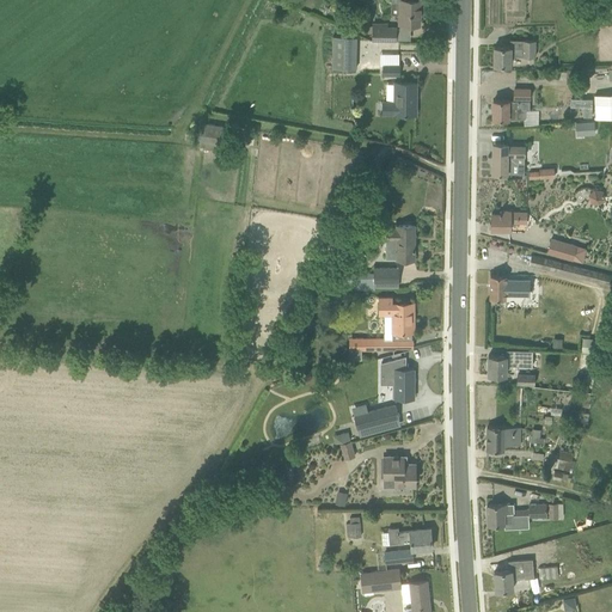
[(399,24),(420,25),(420,16),(423,16),(422,0),(391,0),(390,0),(390,1),(399,1),(399,24)]
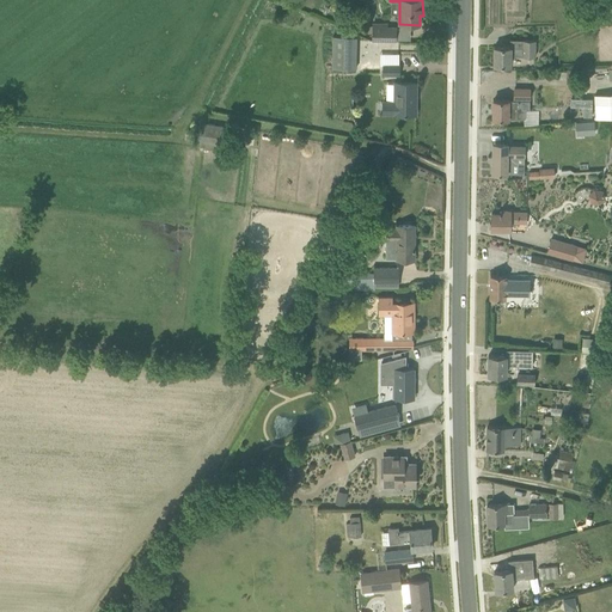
[(611,7),(593,10),(594,20),(611,19),(611,7)]
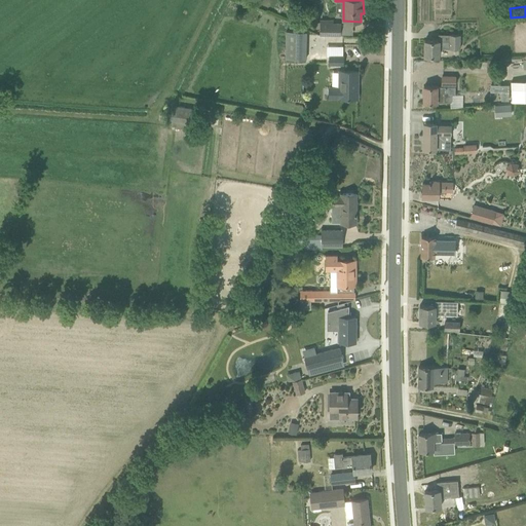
[(341,34),(341,22),(334,22),(334,20),(321,19),(320,34),(341,34)]
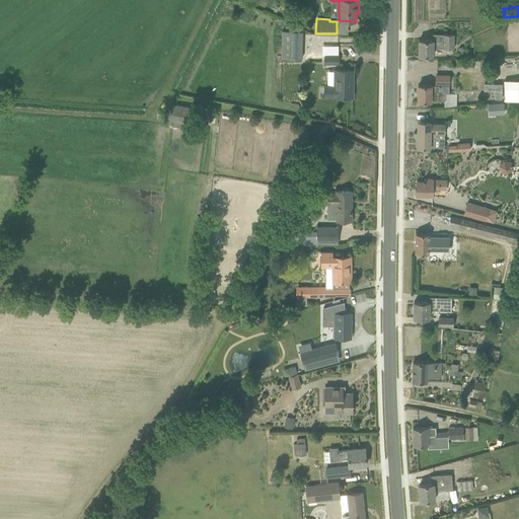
[(302,30),(282,30),(282,58),(302,58),(302,30)]
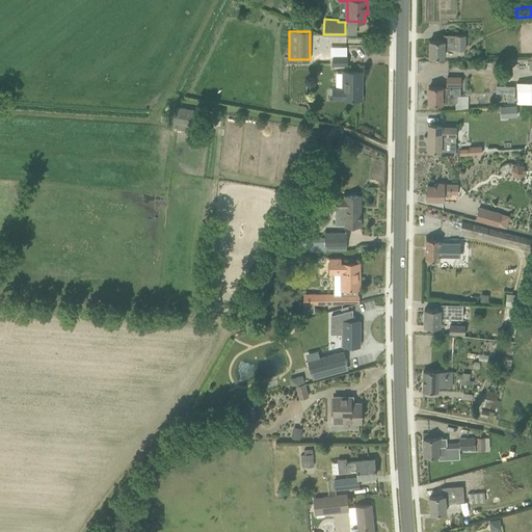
[(454,34),(454,42),(444,41),(429,41),(429,56),(444,56),(444,49),(454,49),(466,49),(466,34),(454,34)]
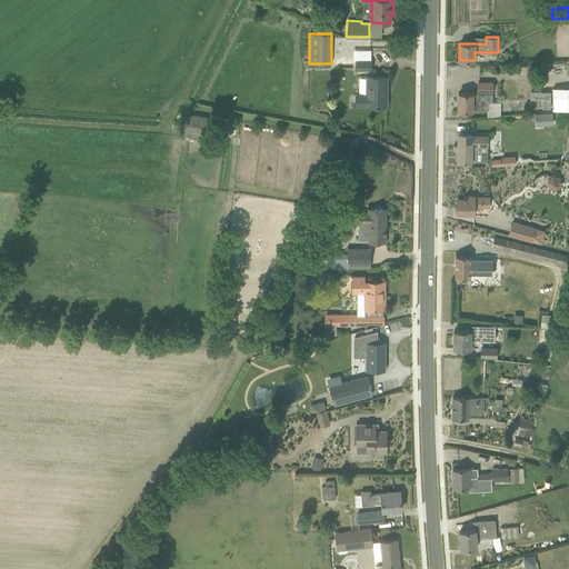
[(371,70),(371,68),(372,59),(371,59),(371,48),(357,48),(357,60),(356,60),(356,70),(371,70)]
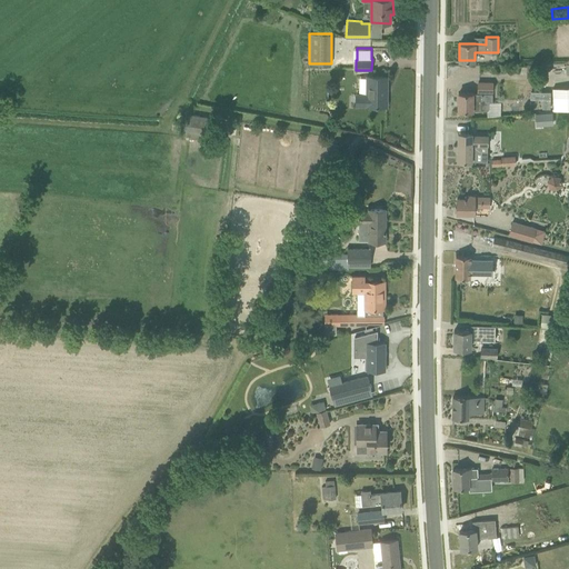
[(367,76),(367,77),(359,77),(359,95),(356,95),(356,105),(367,105),(367,106),(387,106),(387,77),(367,76)]
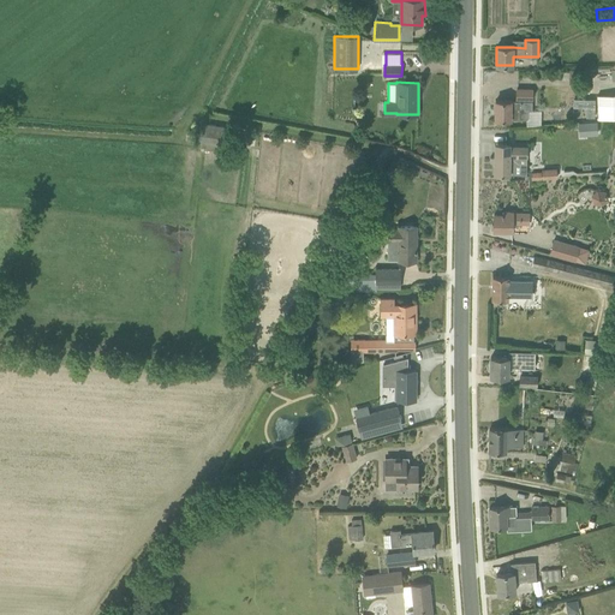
[(511,101),(496,101),(495,119),(519,119),(527,119),(529,117),(529,111),(532,111),(532,89),(517,89),(517,99),(518,99),(518,102),(511,101)]
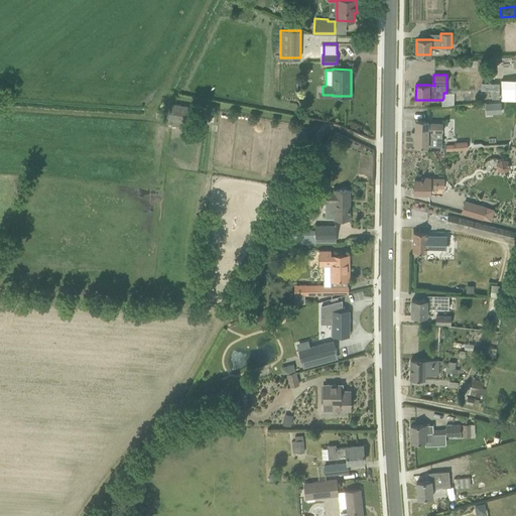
[(515,77),(498,78),(499,99),(515,98),(515,77)]
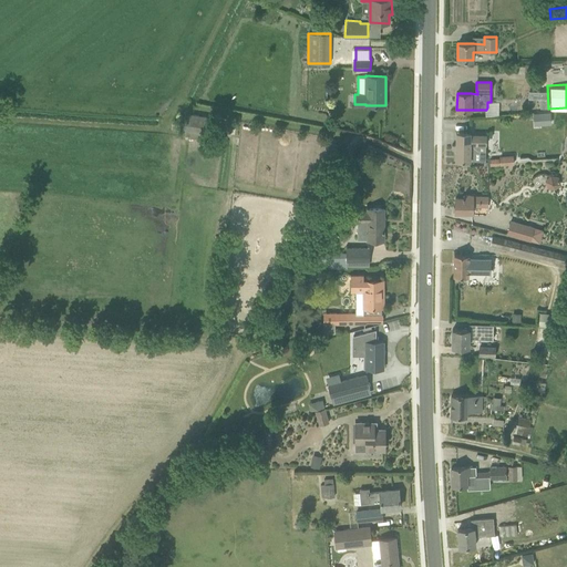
[(189,131),(212,134),(214,117),(192,114),(189,131)]
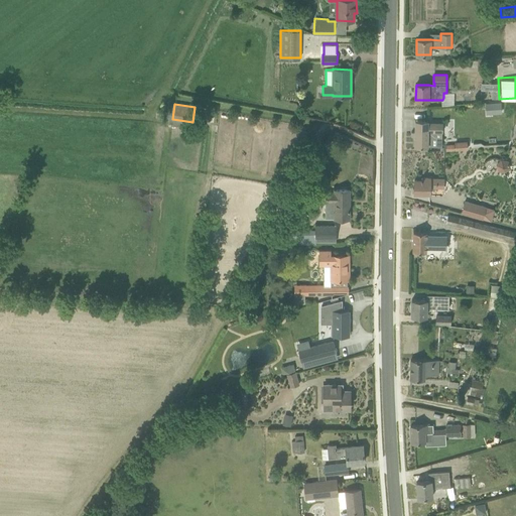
[(427,123),(427,121),(427,120),(415,120),(415,145),(427,146),(427,145),(432,146),(432,137),(435,137),(435,131),(441,131),(441,123),(427,123)]
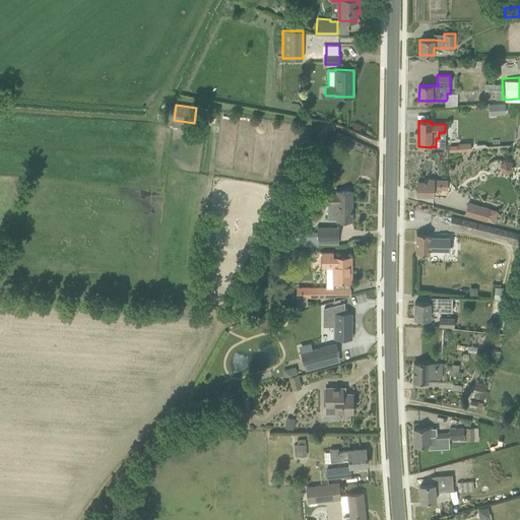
[(458,143),(458,151),(471,150),(470,142),(458,143)]
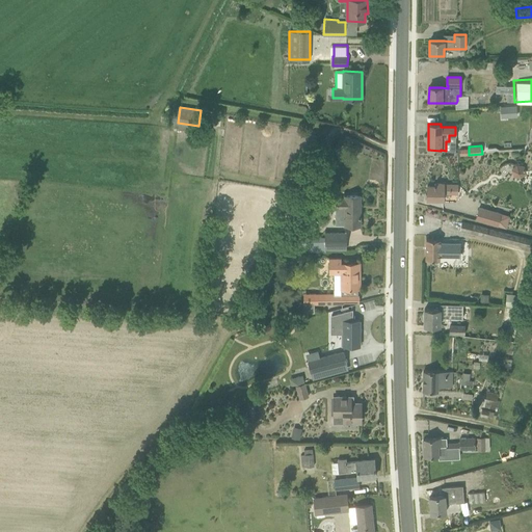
[(516,162),(510,171),(520,179),(527,169),(516,162)]
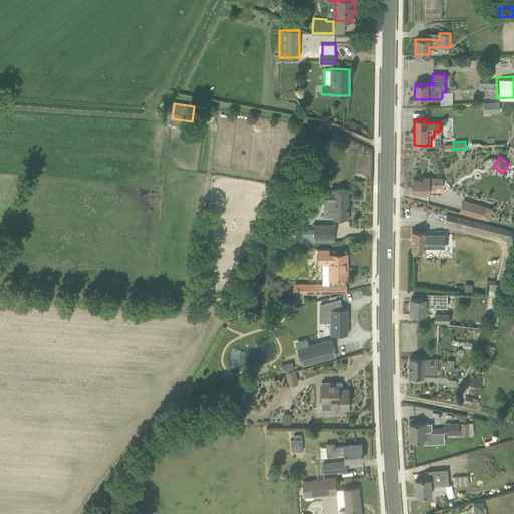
[(421,180),(413,179),(413,193),(428,193),(429,187),(442,187),(442,179),(429,179),(429,177),(421,177),(421,180)]
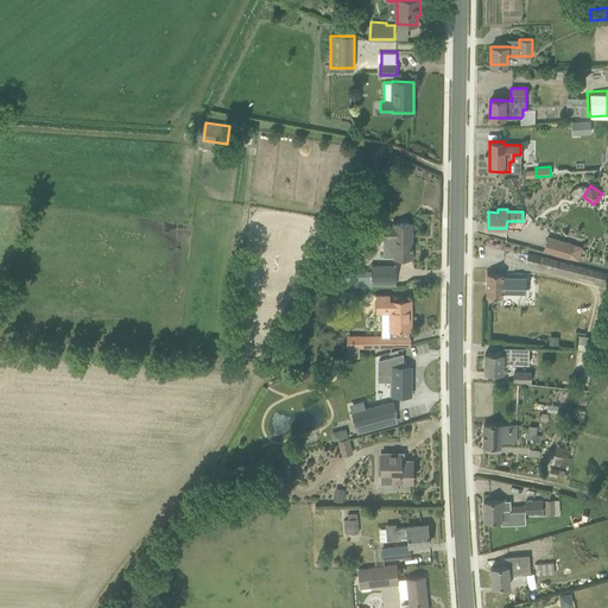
[(394,258),(412,258),(412,223),(394,223),(394,227),(385,227),(385,238),(385,255),(394,255),(394,258)]
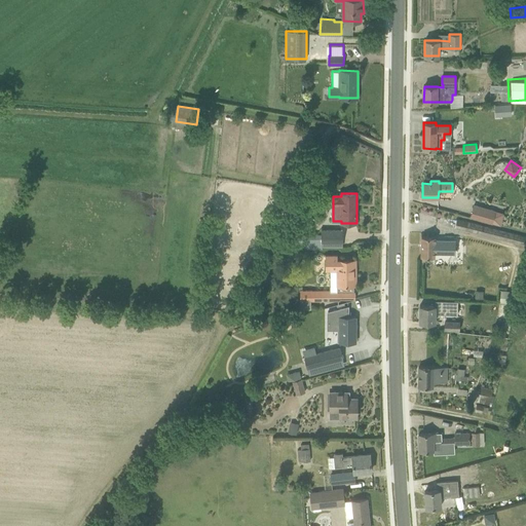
[(471,217),(492,223),(495,211),(474,204),(471,217)]
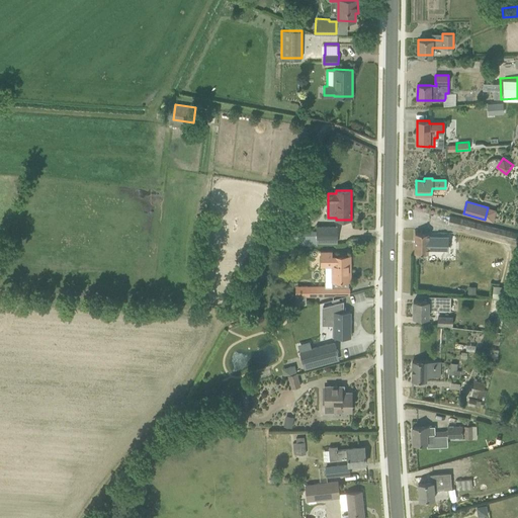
[(337,238),(337,227),(317,227),(317,238),(337,238)]
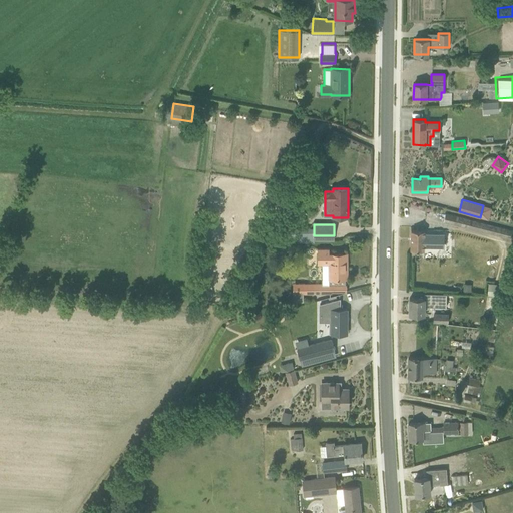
[(437,233),(424,233),(424,230),(411,230),(411,249),(424,249),(424,246),(437,246),(437,233)]
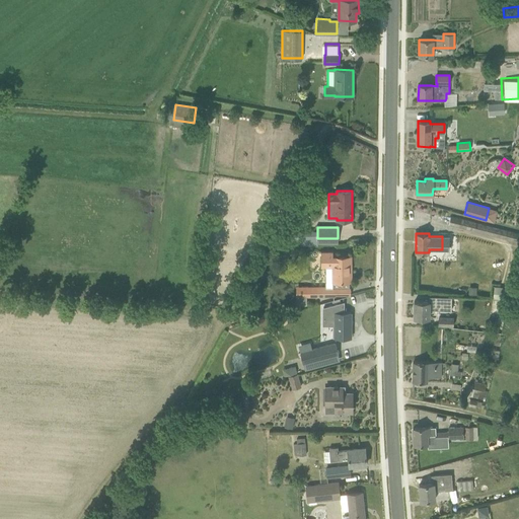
[(332,281),(339,281),(351,281),(351,256),(332,256),(332,251),(321,251),(321,267),(332,267),(332,281)]
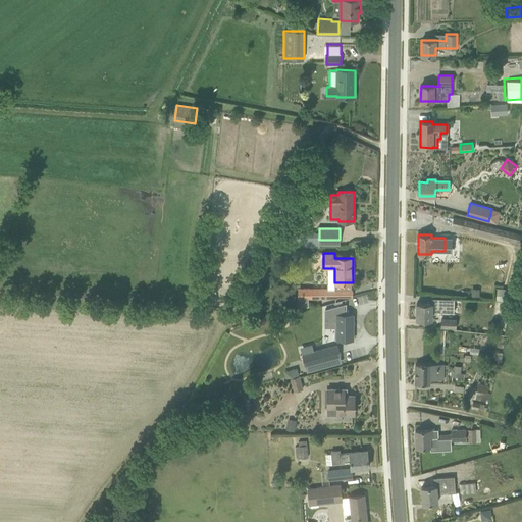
[(307,298),(335,298),(335,286),(307,288),(307,298)]
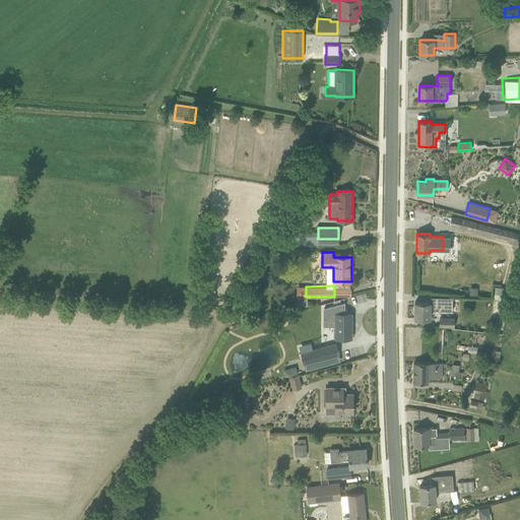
[(494,299),(512,300),(513,288),(495,286),(494,299)]
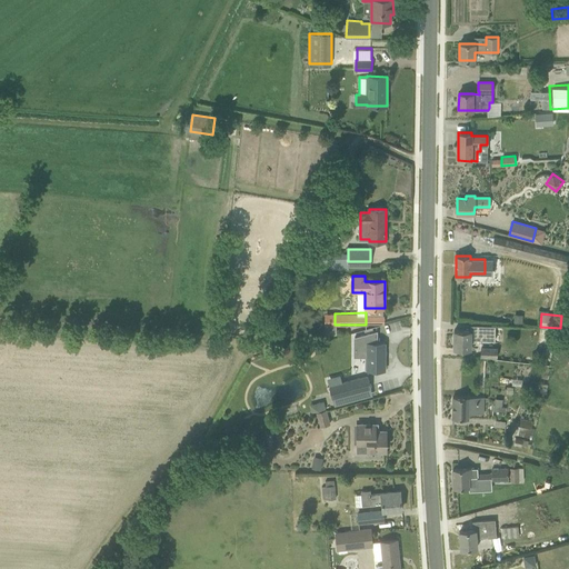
[(470,330),(467,330),(453,330),(453,348),(467,348),(471,348),(471,339),(495,339),(495,326),(470,326),(470,330)]
